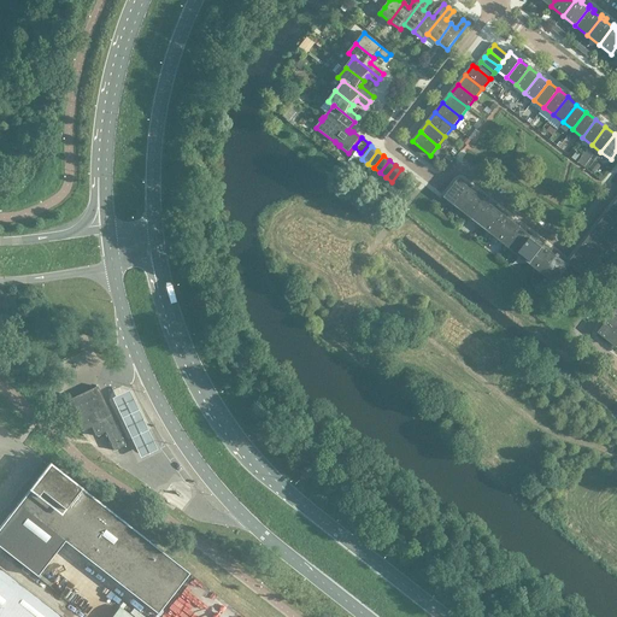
[(398,187),(407,175),(401,169),(392,182),(398,187)]
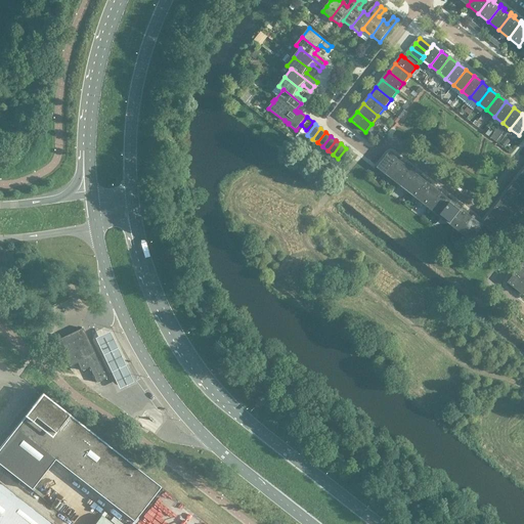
[(389,176),(400,162),(399,161),(393,157),(395,155),(391,151),(390,154),(389,154),(378,168),(389,176)]
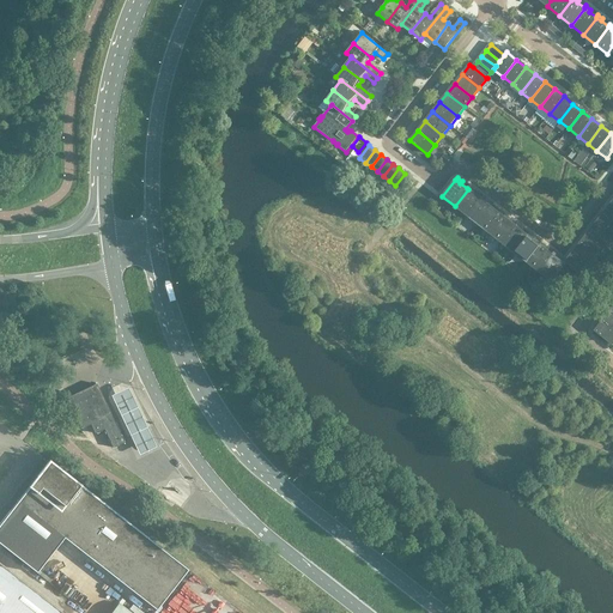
[(467,216),(480,198),(479,198),(472,193),(474,189),(469,186),(467,188),(468,189),(455,206),(467,216)]
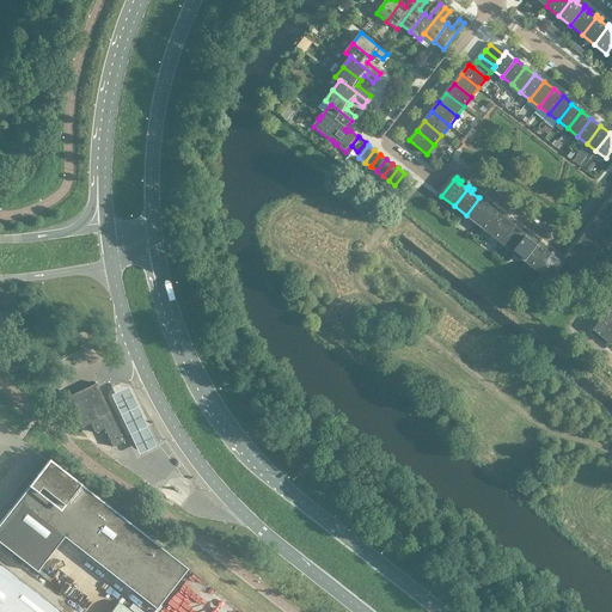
[(491,207),(490,207),(483,201),(485,199),(481,195),(478,197),(479,197),(466,215),(478,224),(491,207)]
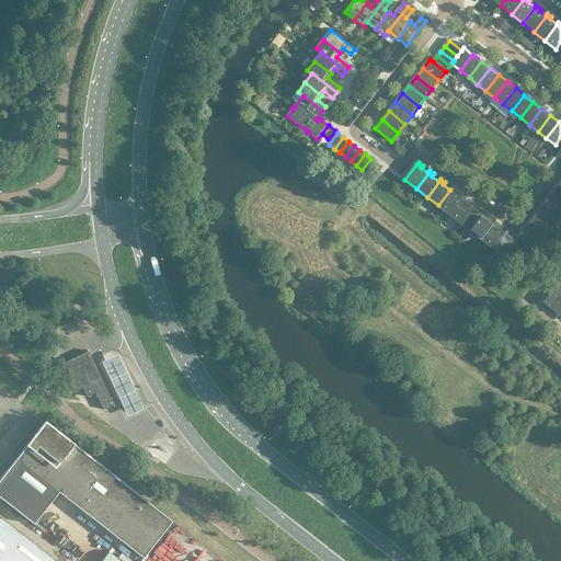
[(449,214),(461,198),(454,193),(456,191),(451,187),(449,190),(450,190),(438,205),(449,214)]
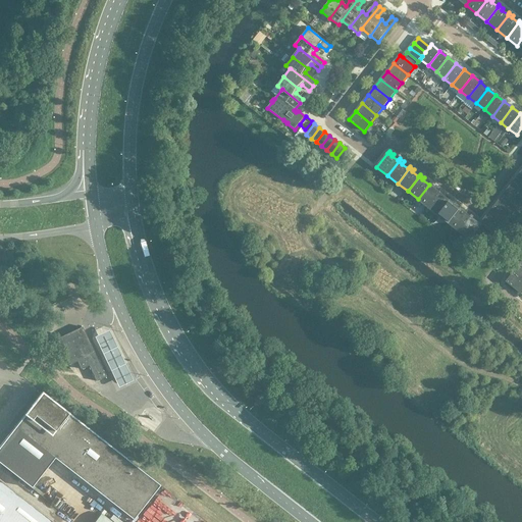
[(521,175),(519,174),(513,183),(521,189),(521,175)]
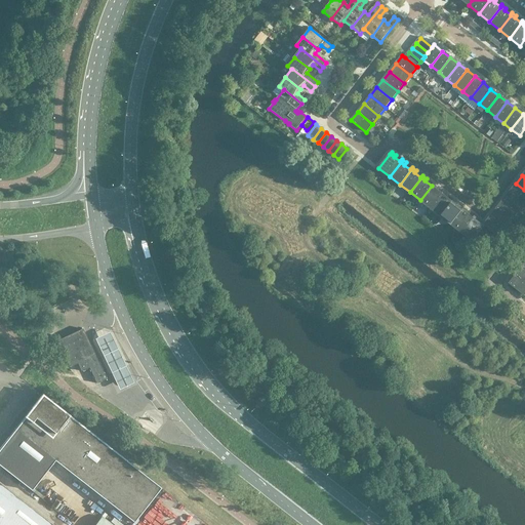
[(442,194),(436,189),(437,187),(433,184),(432,186),(420,200),(431,208),(442,194)]
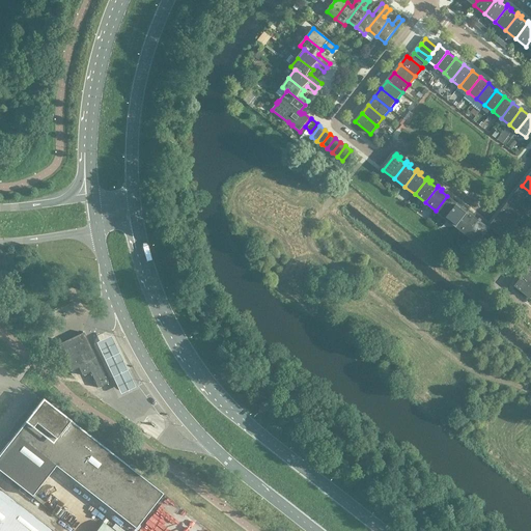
[(530,204),(530,192),(522,186),(515,194),(530,205),(530,204)]
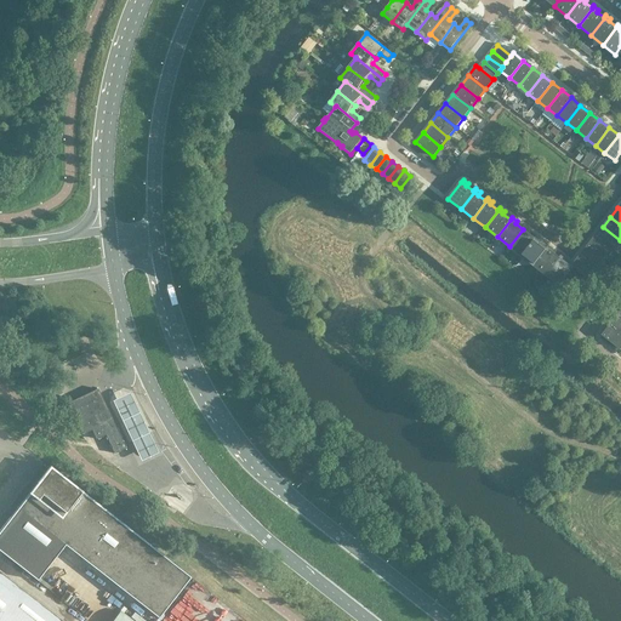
[(535,239),(528,233),(529,231),(524,227),(523,229),(510,246),(522,256),(535,239)]
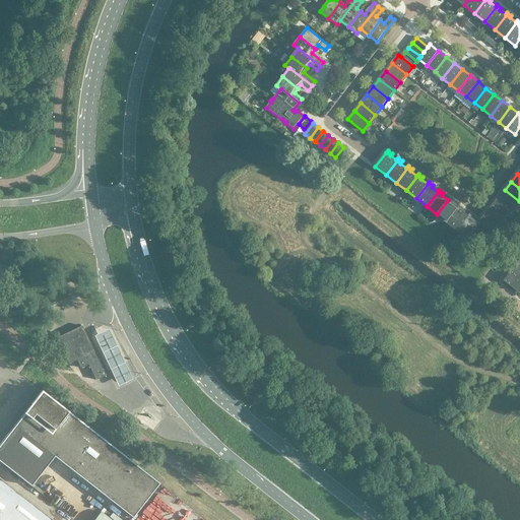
[(519,201),(505,190),(499,198),(513,209),(519,201)]
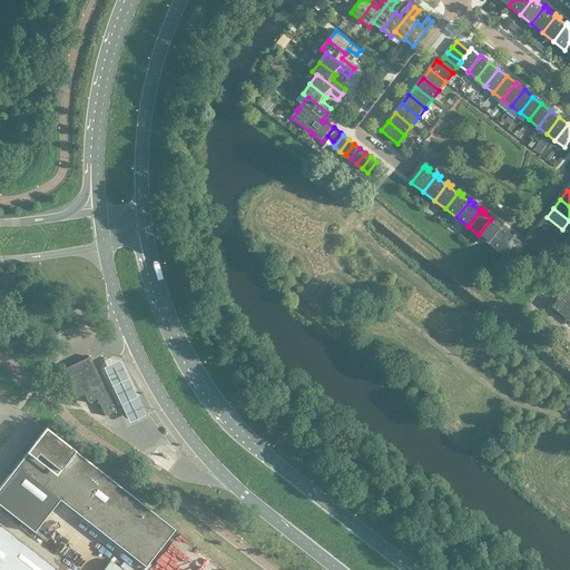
[(490,244),(502,228),(502,227),(495,223),(497,220),(492,216),(491,219),(479,235),(490,244)]
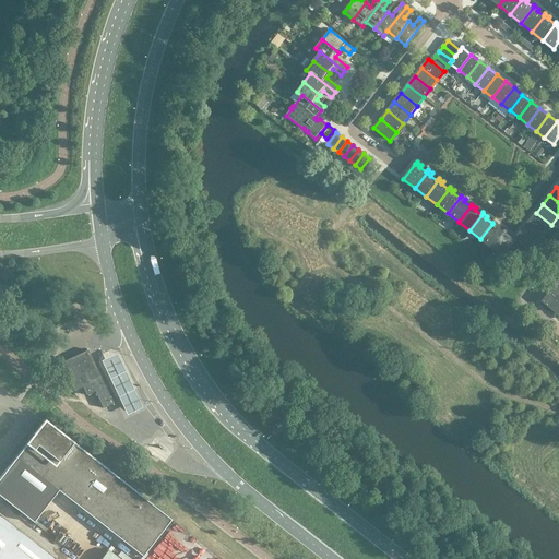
[(551,225),(536,213),(530,221),(545,234),(551,225)]
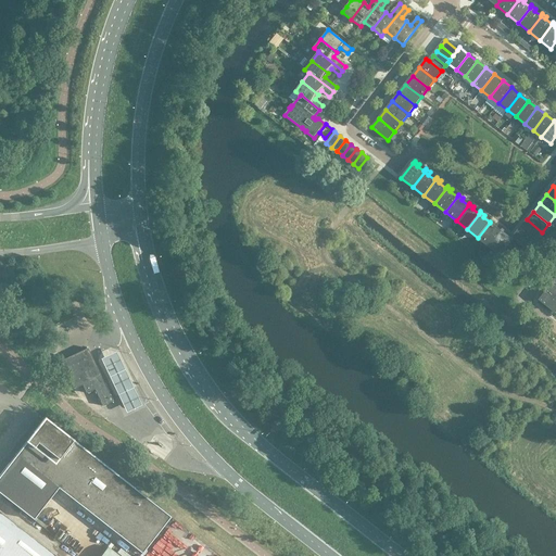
[(501,230),(494,226),(495,223),(491,219),(490,222),(490,223),(478,238),(489,247),(501,230)]
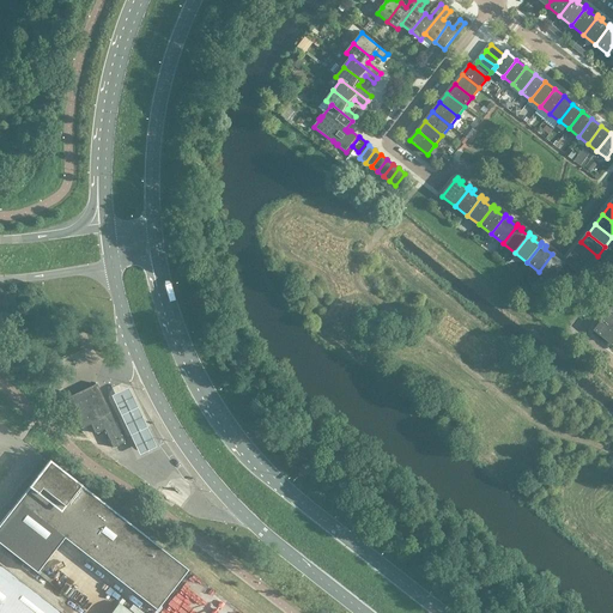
[(598,256),(581,242),(574,252),(590,266),(598,256)]
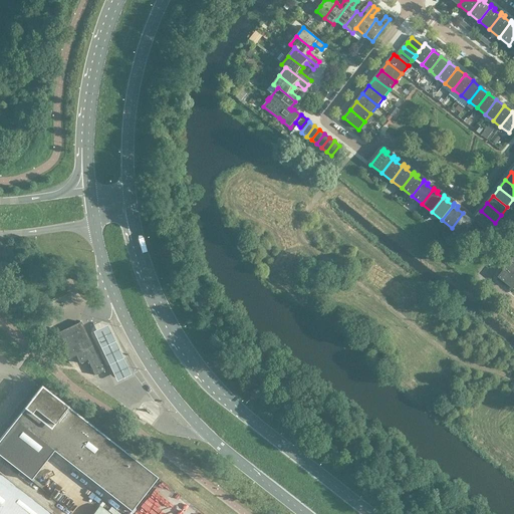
[(462,236),(473,222),(467,216),(468,214),(464,211),(463,213),(452,228),(462,236)]
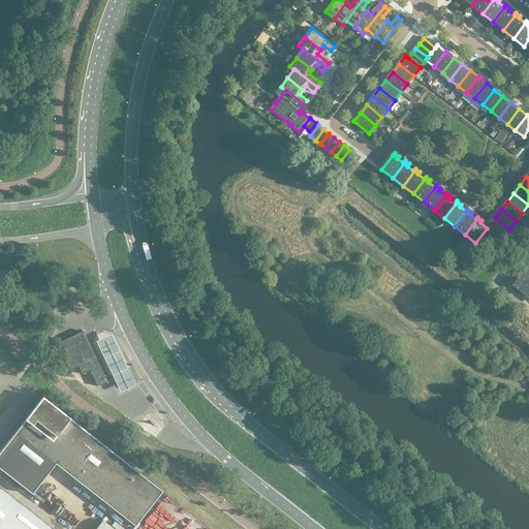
[(509,229),(495,217),(488,226),(503,238),(509,229)]
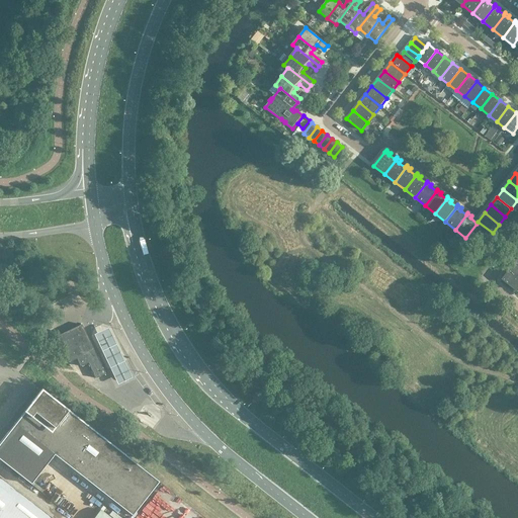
[(517,265),(515,263),(509,271),(517,277),(517,265)]
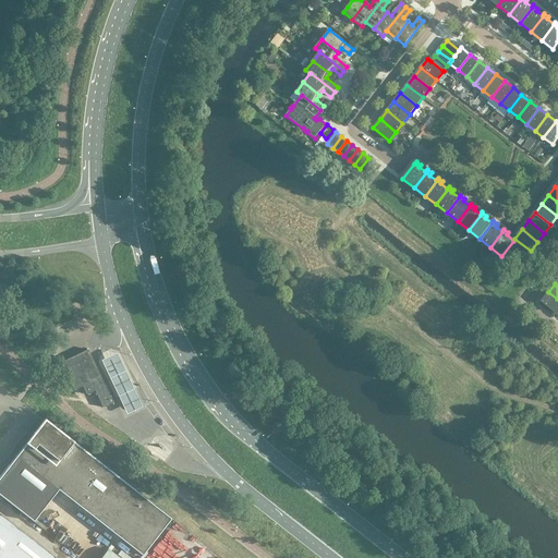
[(557,312),(557,299),(548,292),(542,301),(557,314),(557,312)]
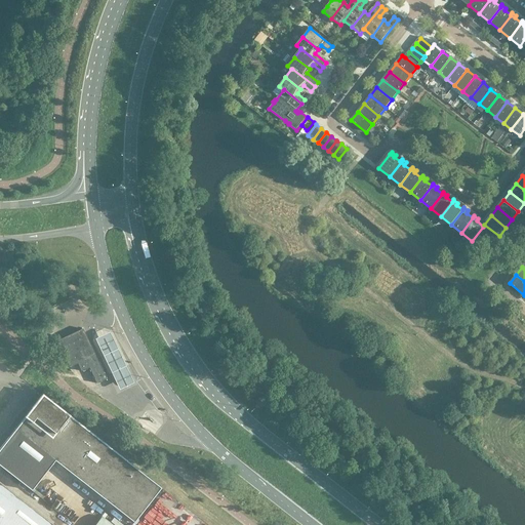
[(107,379),(83,329),(62,339),(57,341),(70,367),(74,365),(78,363),(82,371),(83,370),(82,370),(88,367),(89,368),(89,367),(97,384),(107,379)]
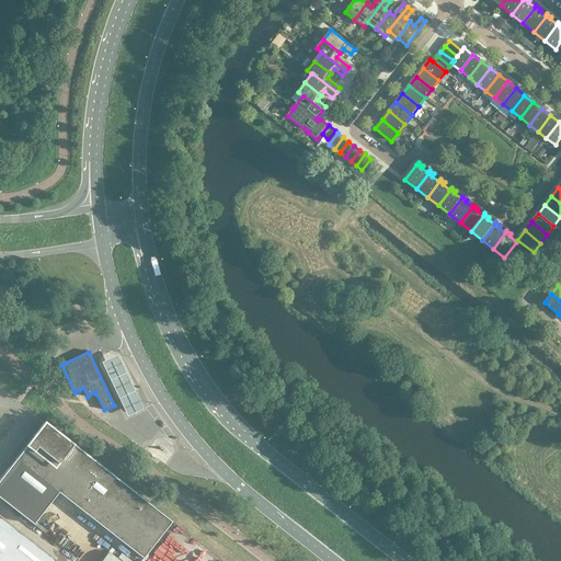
[(105,361),(102,363),(128,416),(130,415),(139,411),(145,409),(117,355),(113,357),(105,361)]
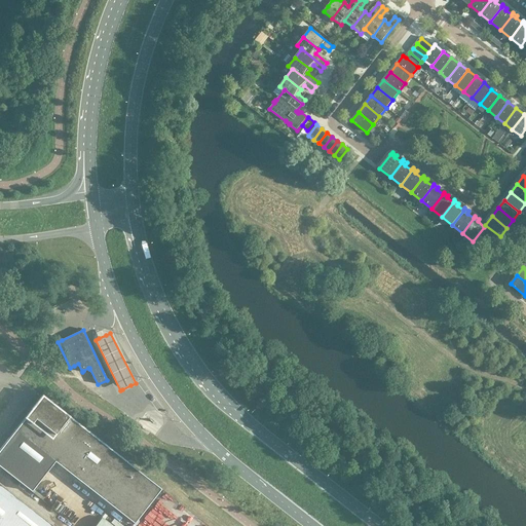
[(161,489),(148,479),(42,397),(15,430),(135,524),(161,489)]
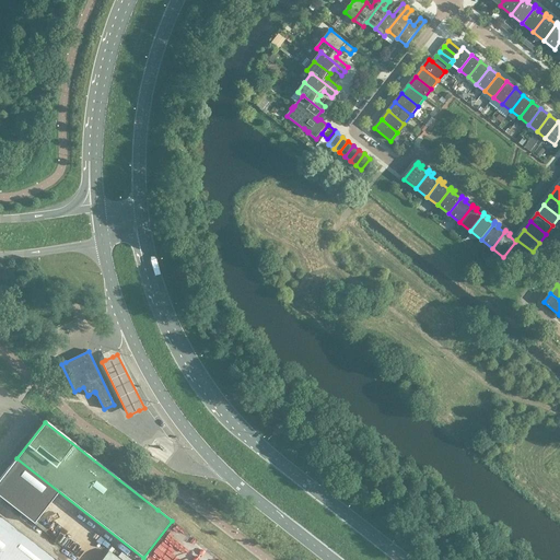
[(7,473),(6,471),(0,479),(0,497),(34,524),(48,505),(7,473)]
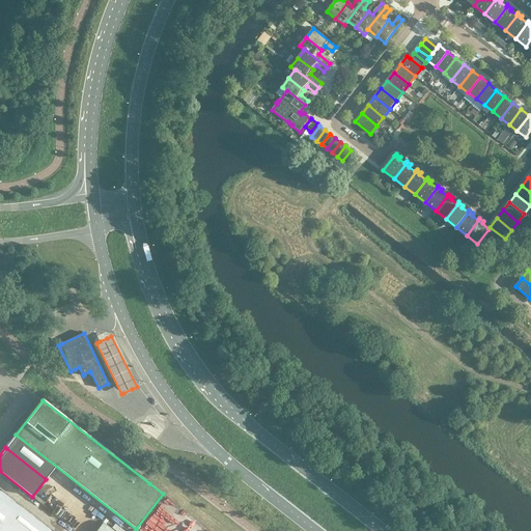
[(0,504),(0,530),(53,530),(7,495),(0,504)]
